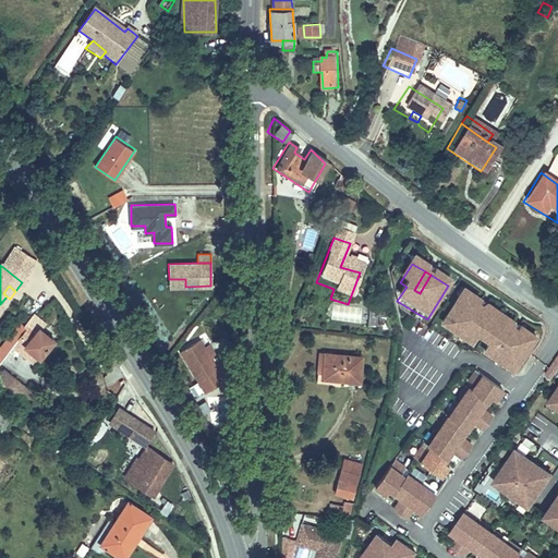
[(462,294),(441,328),(472,347),(481,331),(494,339),(484,354),(514,373),(535,338),(518,328),(507,347),(501,343),(512,325),(485,308),(474,326),(469,323),(480,305),(462,294)]
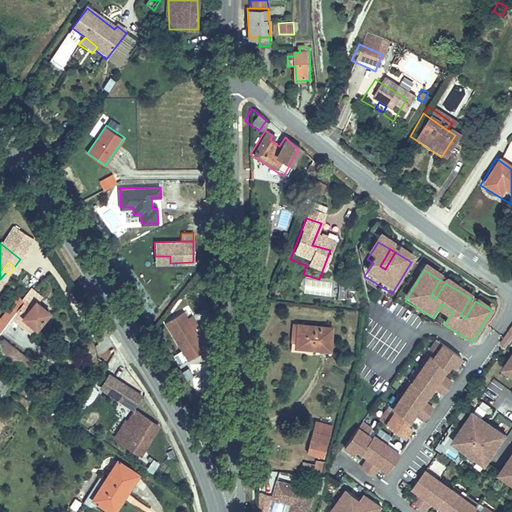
[(445,283),(440,280),(430,296),(435,299),(445,283)]
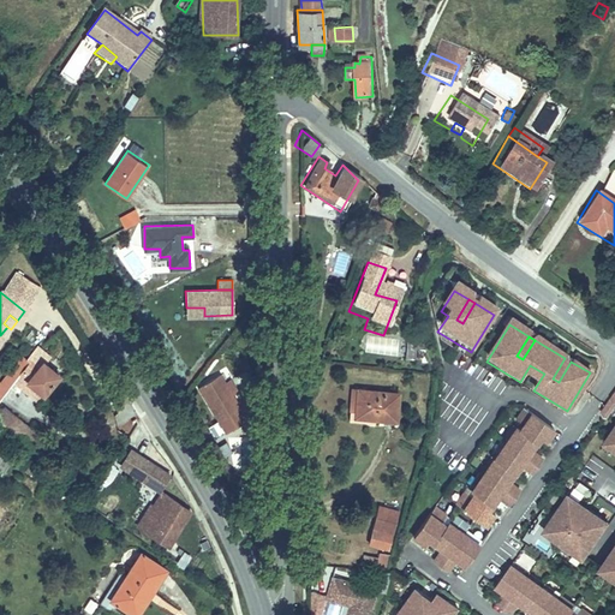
[(0,388),(4,383),(21,398),(27,390),(34,395),(49,377),(33,364),(37,358),(30,352),(24,360),(19,357),(17,360),(13,358),(0,374),(0,388)]
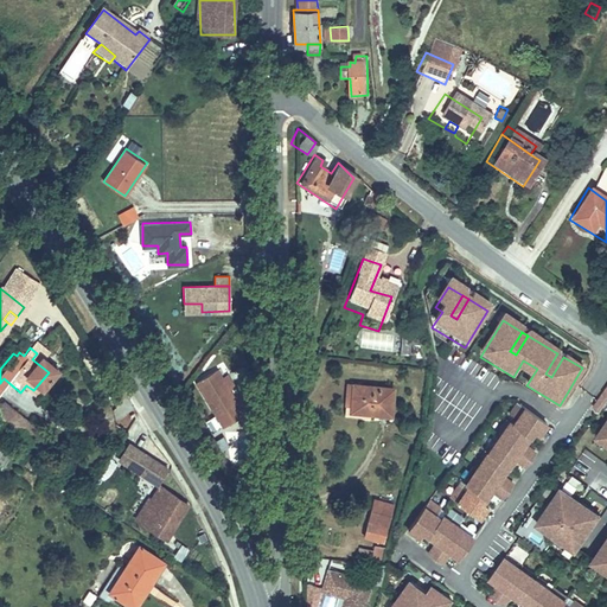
[(563,357),(557,353),(545,374),(551,377),(563,357)]
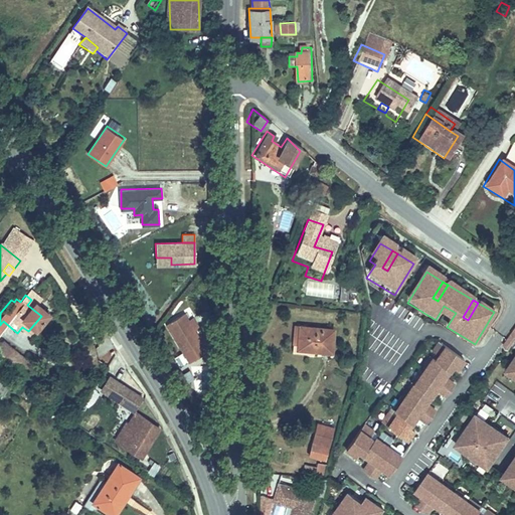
[(193,312),(189,306),(171,318),(196,353),(209,344),(203,336),(207,333),(201,324),(193,312)]
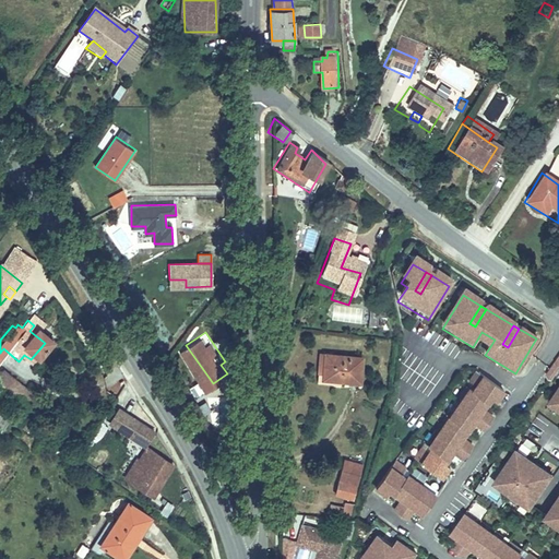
[(215,335),(210,339),(218,352),(223,348),(215,335)]
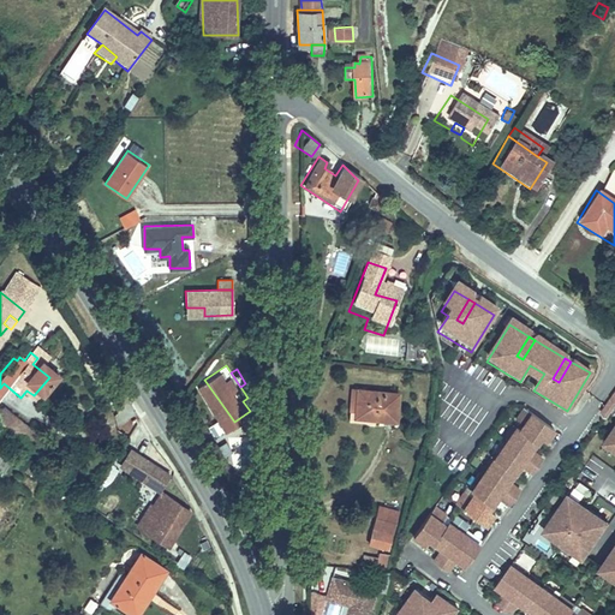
[(27,390),(21,398),(28,402),(34,395),(27,390)]
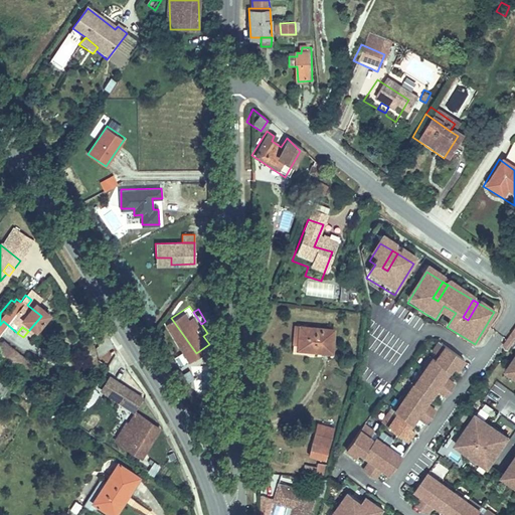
[(328,332),(297,333),(297,355),(329,354),(328,332)]
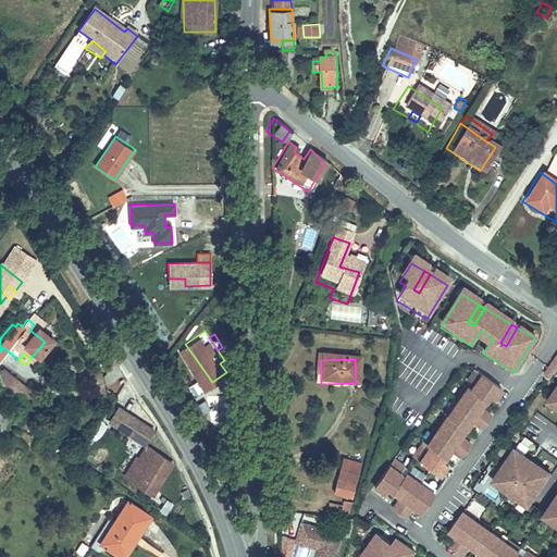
[(556,364),(552,361),(543,373),(547,378),(556,364)]
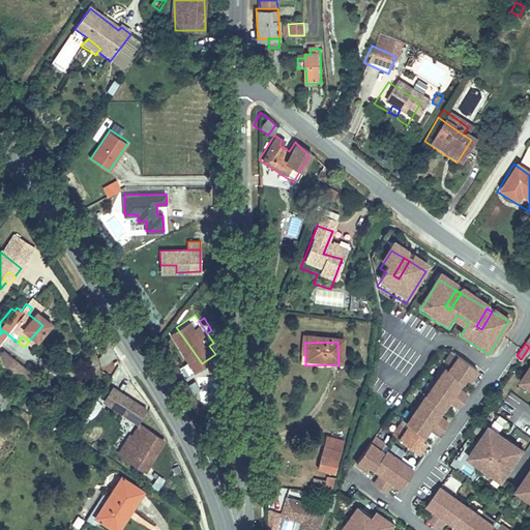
[(529,365),(520,381),(529,388),(529,346),(528,349),(529,350),(529,365)]
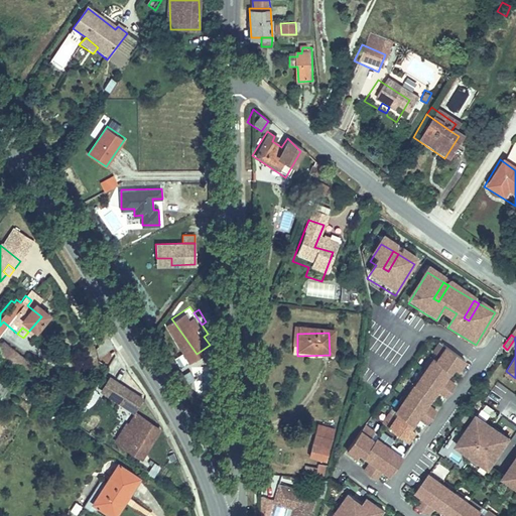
[(382,420),(406,439),(410,433),(406,430),(408,427),(416,416),(425,423),(434,411),(425,404),(435,390),(444,397),(455,383),(446,376),(455,366),(457,362),(461,366),(466,359),(440,341),(433,350),(439,355),(436,359),(433,357),(395,408),(398,411),(394,415),(389,410),(382,420)]
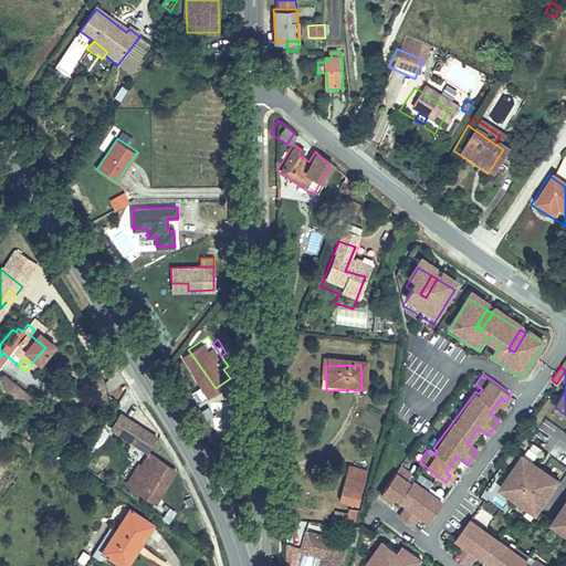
[(0,379),(0,398),(20,415),(29,402),(0,379)]
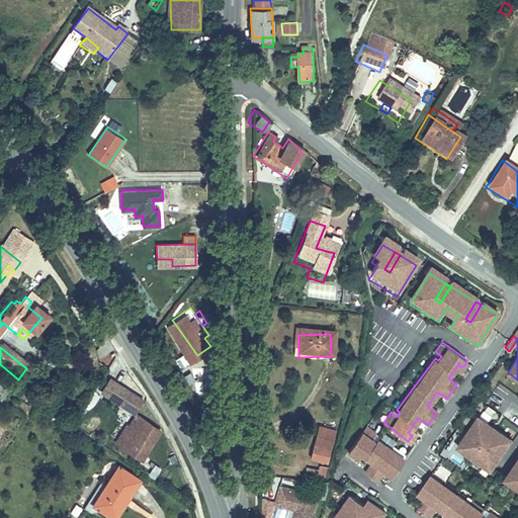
[(120,372),(116,377),(128,389),(133,383),(120,372)]
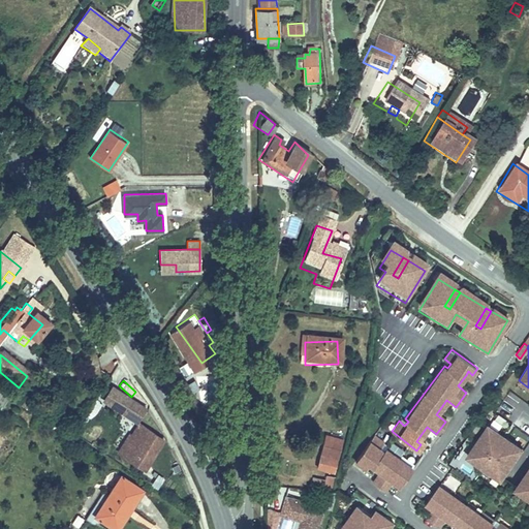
[(146,409),(107,387),(92,410),(126,433),(130,426),(133,428),(146,409)]
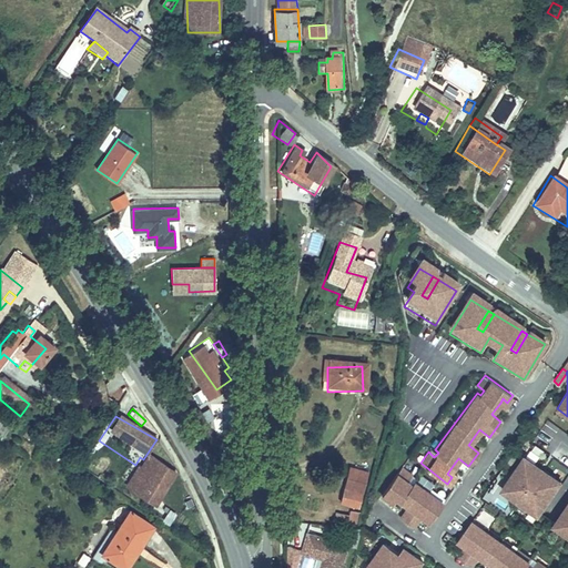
[(567,483),(526,456),(501,493),(541,519),(567,483)]
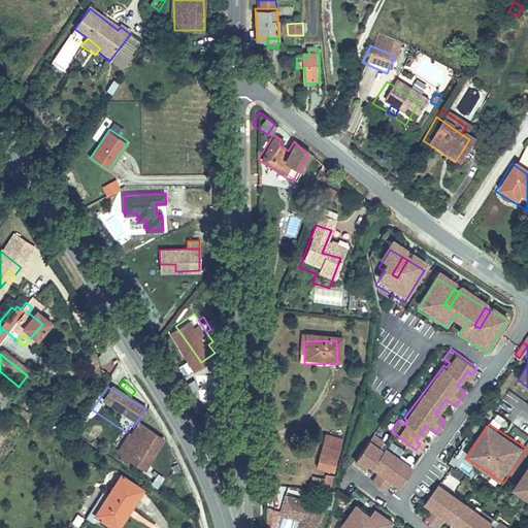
[(140,433),(135,429),(128,440),(124,437),(113,454),(147,475),(155,464),(146,459),(160,438),(143,428),(140,433)]
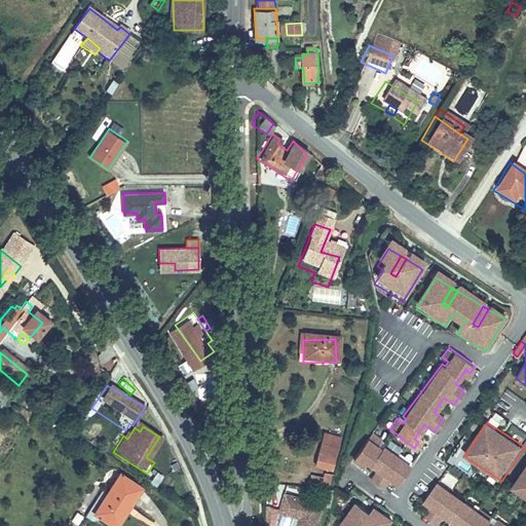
[(341,436),(324,429),(318,448),(337,453),(341,436)]
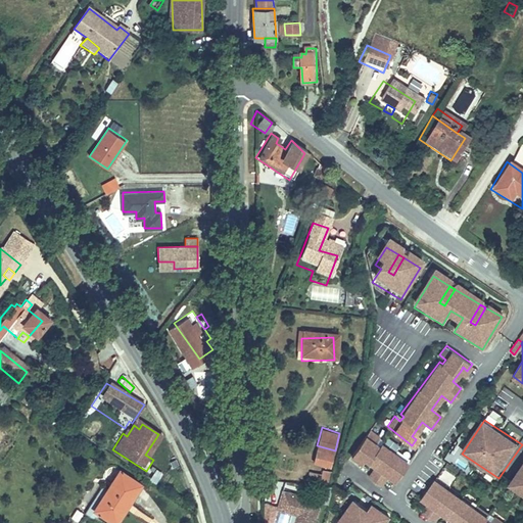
[(386,475),(393,480),(407,463),(380,443),(377,446),(373,443),(378,437),(368,430),(349,456),(355,460),(360,456),(363,458),(374,466),(367,475),(380,484),(386,475)]
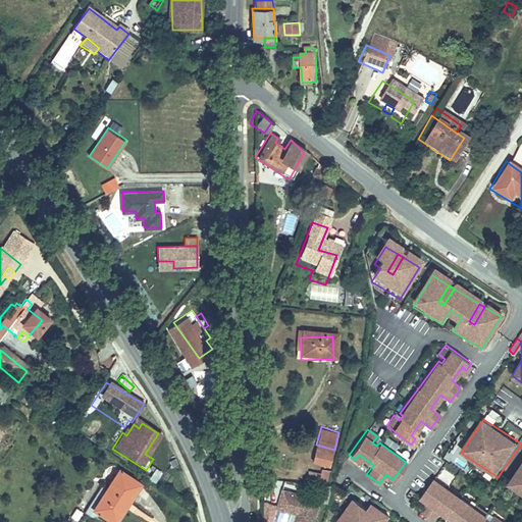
[(329,480),(330,466),(310,464),(309,479),(329,480)]
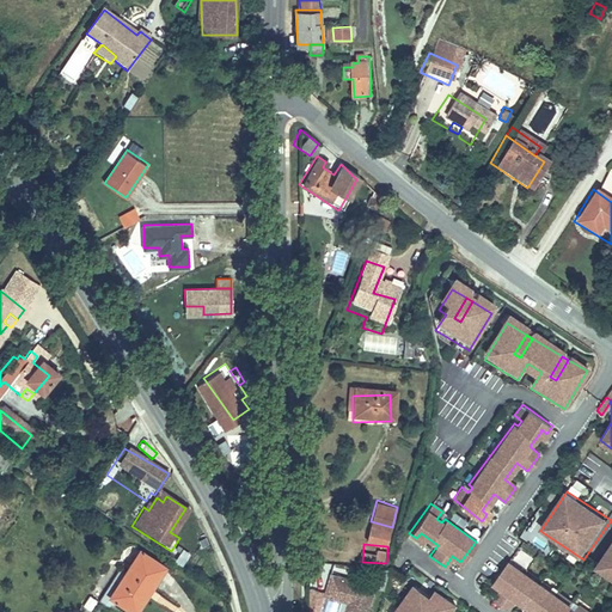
[(181,546),(176,561),(185,563),(190,550),(181,546)]
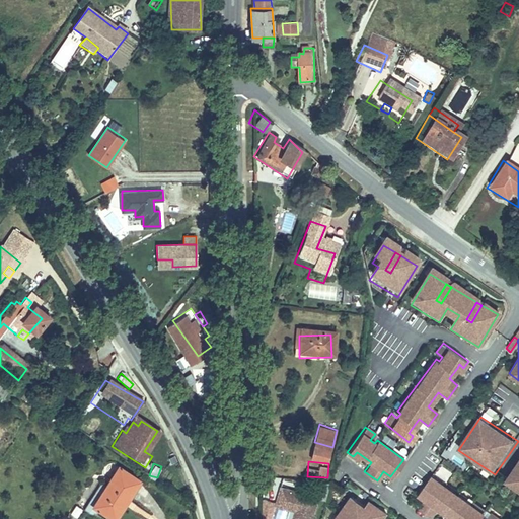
[(518,466),(509,483),(518,489),(518,466)]
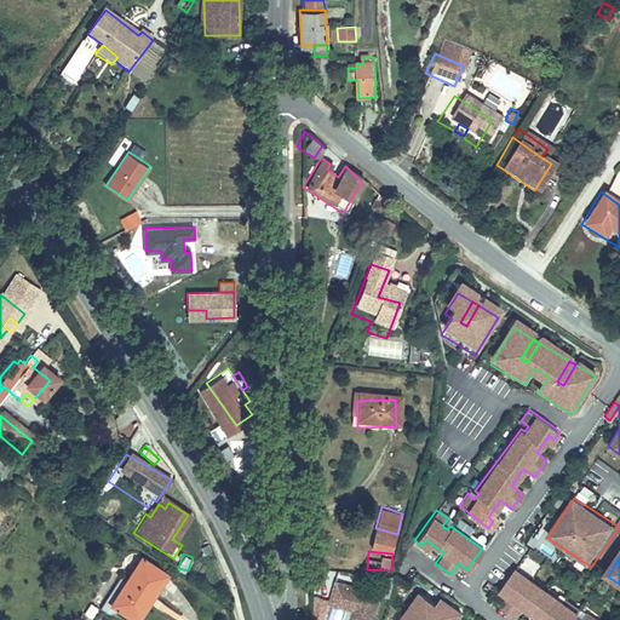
[(126,619),(159,579),(135,561),(103,604),(120,619),(126,619)]
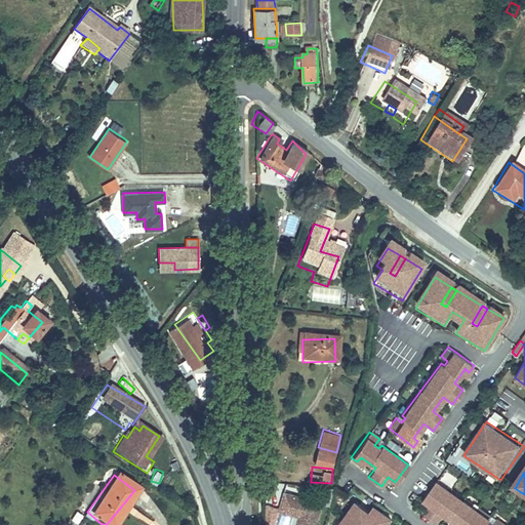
[(433,481),(420,499),(428,505),(421,513),(435,522),(441,513),(455,523),(453,524),(503,524),(495,519),(490,524),(486,522),(488,519),(433,481)]
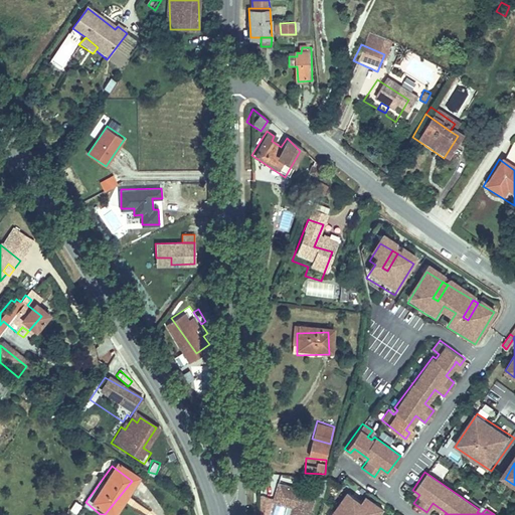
[(323,494),(327,477),(319,477),(315,491),(323,494)]
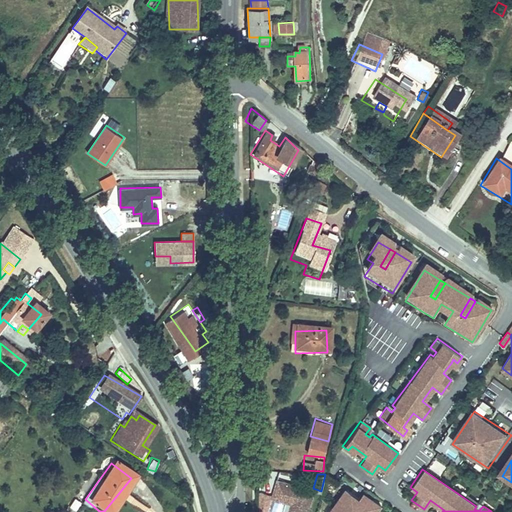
[(288,511),(306,511),(313,488),(275,479),(271,494),(258,494),(258,511),(267,511),(270,497),(271,495),(290,500),(289,502),(291,503),(288,511)]
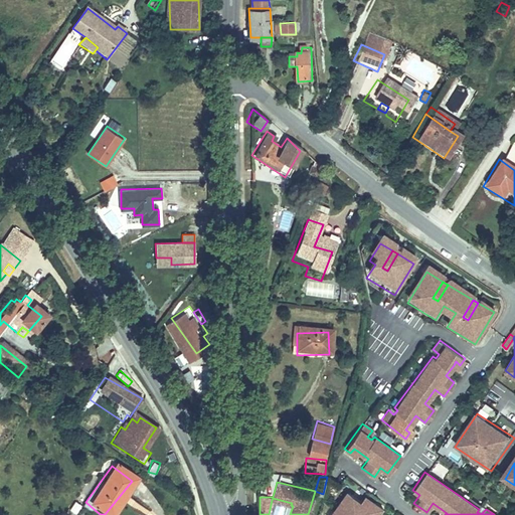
[(356,509),(364,514),(375,514),(380,508),(364,496),(360,502),(347,492),(330,514),(354,514),(353,513),(356,509)]
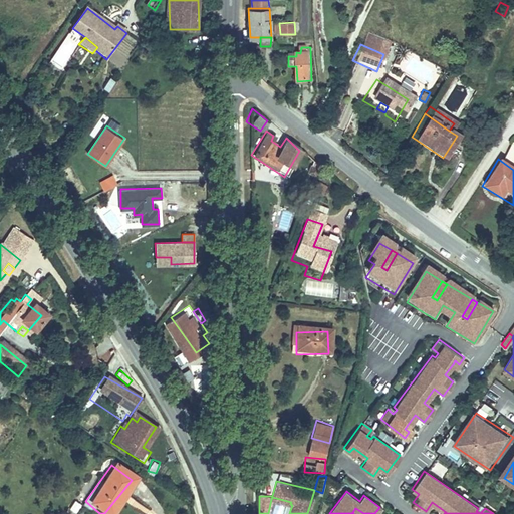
[(74,500),(70,508),(77,510),(81,502),(74,500)]
